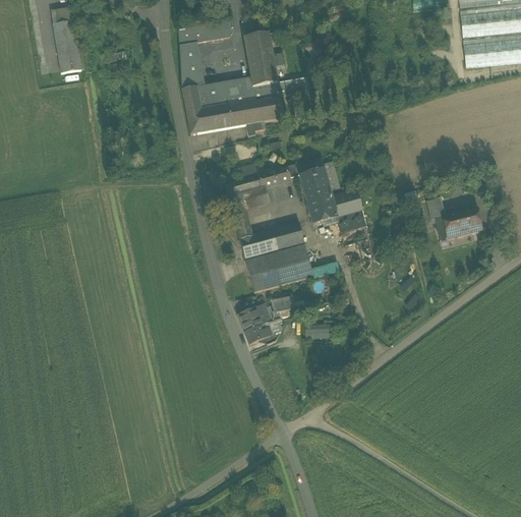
[(461,8),(460,0),(445,0),(452,57),(466,56),(464,44),(464,38),(461,14),(461,8)]
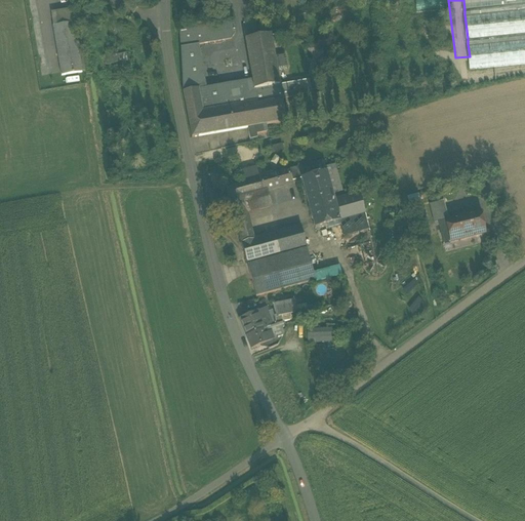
[(463,0),(465,8),(524,1),(524,0),(463,0)]
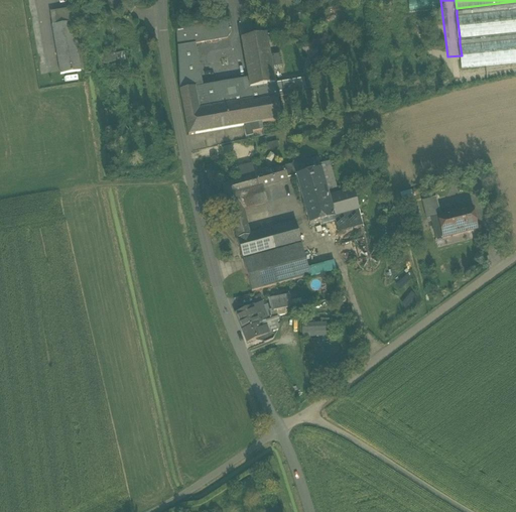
[(515,8),(515,1),(457,8),(457,14),(515,8)]
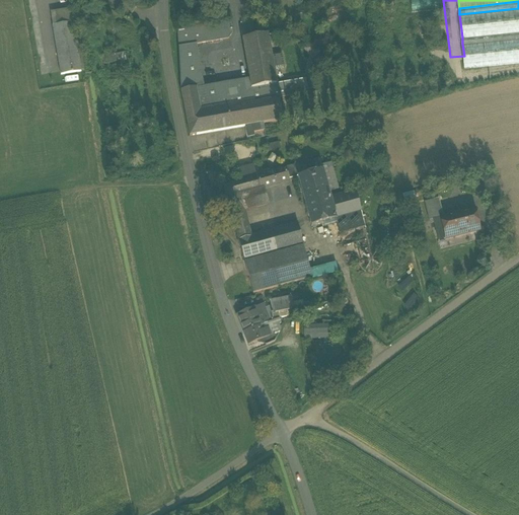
[(50,8),(52,22),(72,19),(69,5),(50,8)]
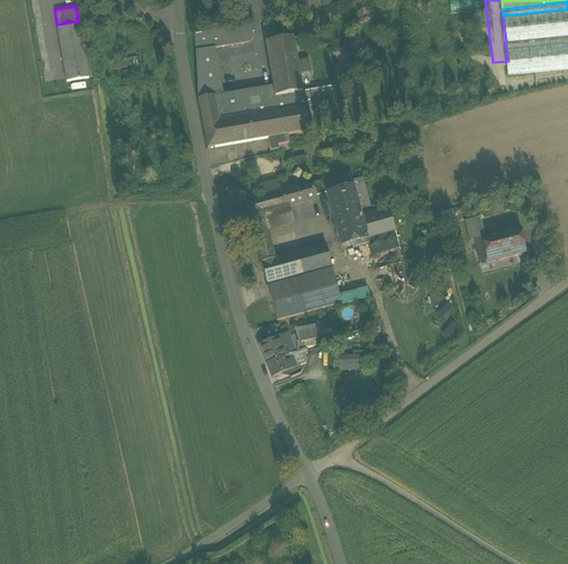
[(567,33),(567,9),(503,16),(506,41),(567,33)]
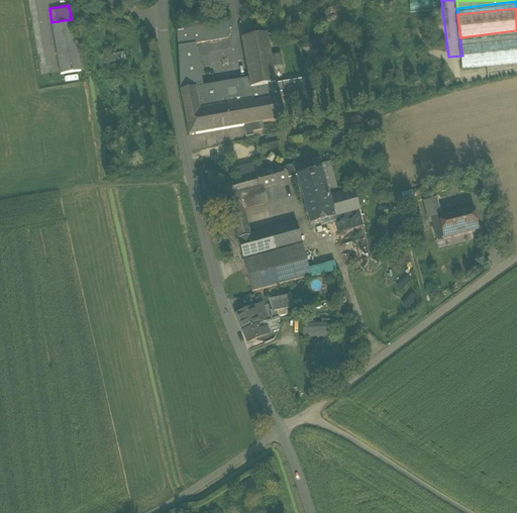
[(189,132),(244,122),(262,119),(282,116),(278,95),(276,81),(250,85),(248,75),(203,83),(195,41),(227,35),(231,29),(230,18),(177,27),(180,87),(189,132)]
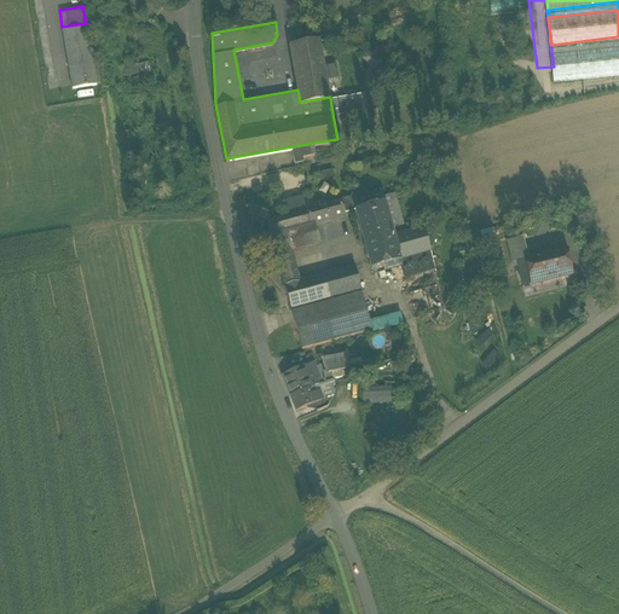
[(73,84),(73,85),(74,85),(96,80),(86,23),(62,27),(73,84)]
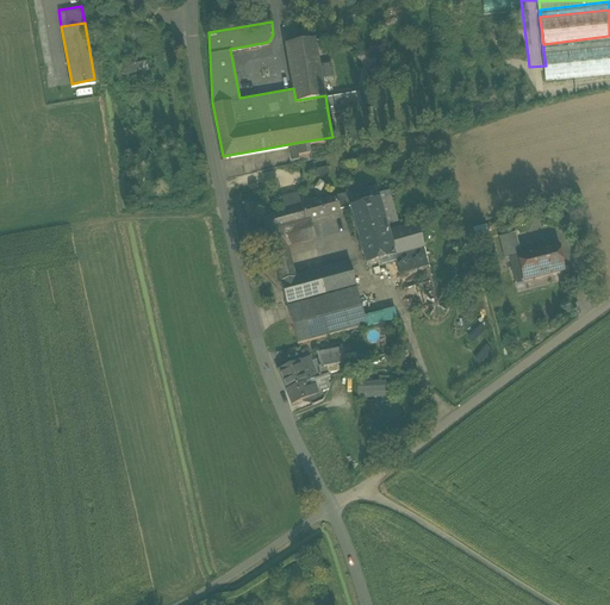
[(303,27),(305,38),(315,36),(315,37),(321,36),(318,25),(303,27)]
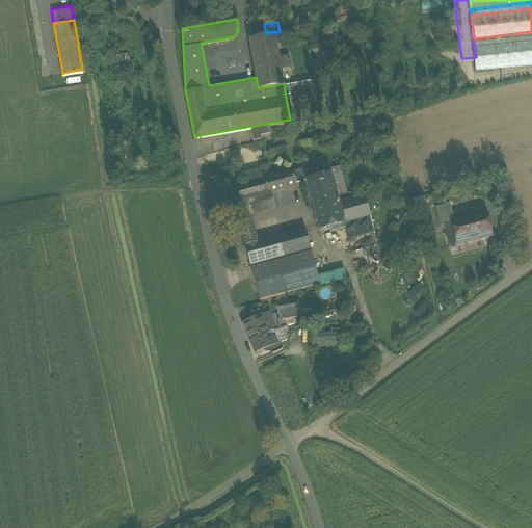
[(266,33),(264,24),(256,25),(258,34),(266,33)]
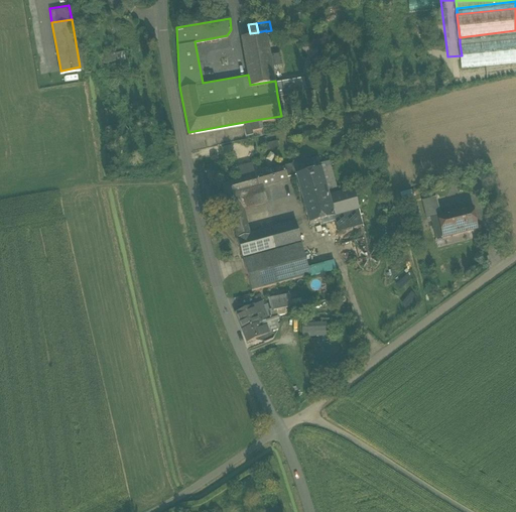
[(275,81),(272,66),(270,50),(266,31),(266,30),(258,32),(250,33),(241,35),(248,75),(250,85),(275,81)]
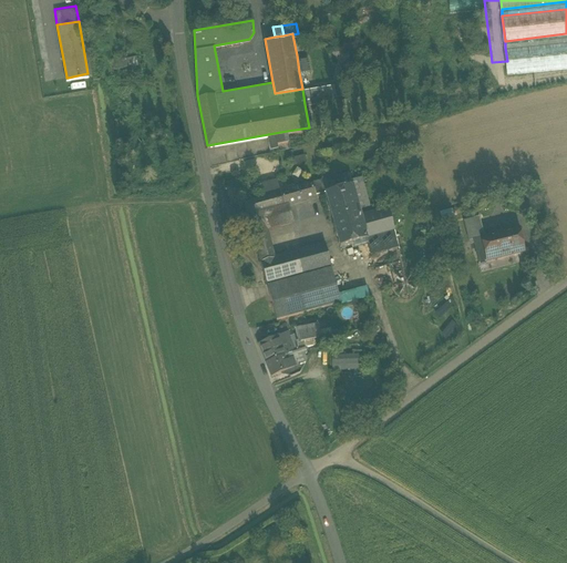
[(566,40),(566,33),(505,41),(505,48),(566,40)]
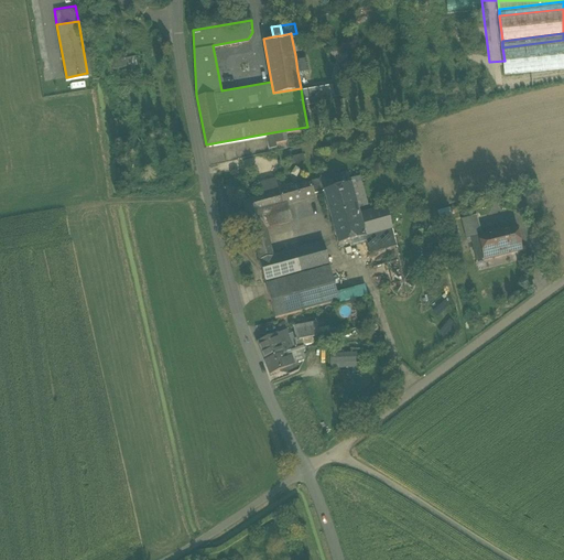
[(563,40),(502,47),(505,61),(506,74),(563,67),(563,40)]
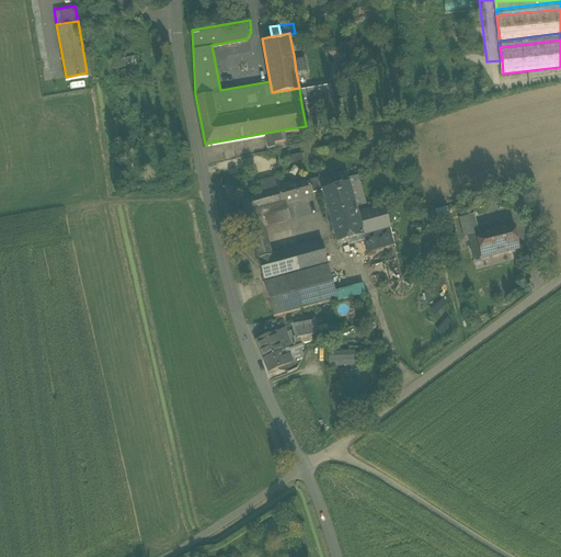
[(135,53),(111,57),(112,65),(137,60),(135,53)]
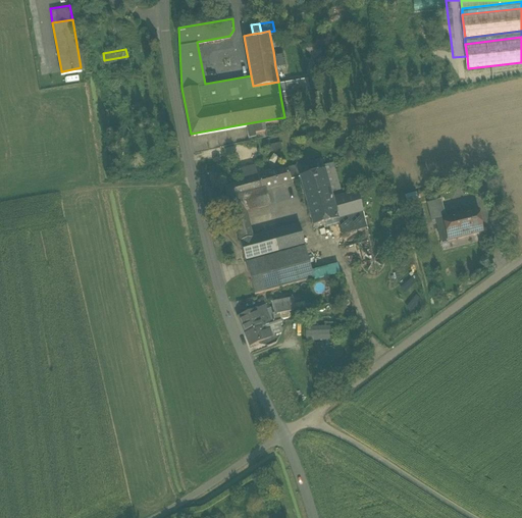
[(281,50),(273,51),(275,66),(284,65),(285,63),(283,51),(281,50)]
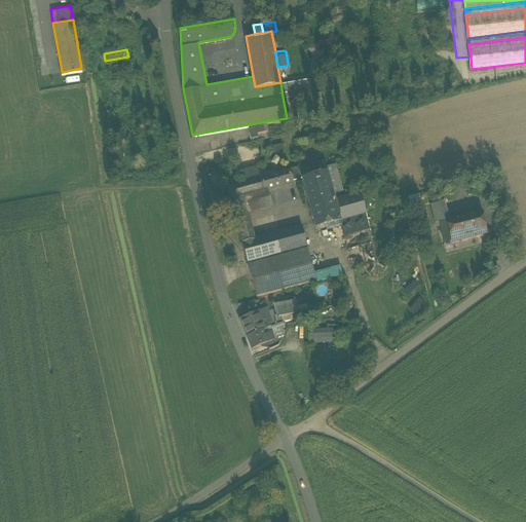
[(309,77),(280,82),(283,97),(312,91),(309,77)]
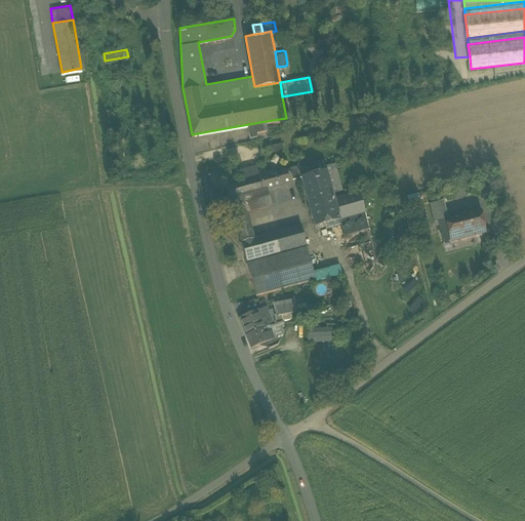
[(268,128),(266,121),(248,124),(249,132),(255,130),(255,131),(268,128)]
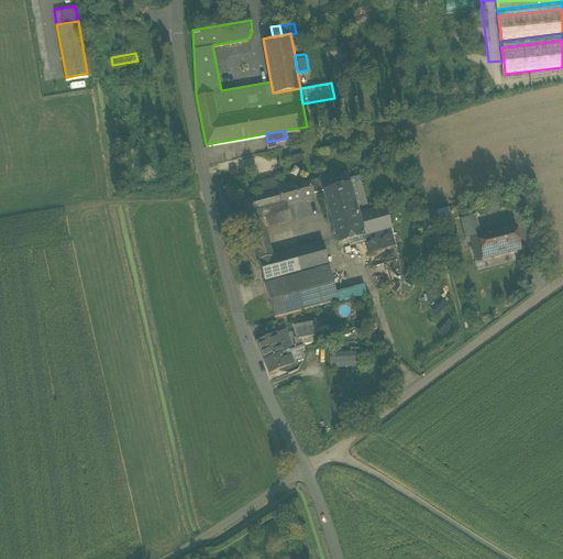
[(313,192),(323,188),(350,181),(349,176),(348,170),(310,179),(313,192)]
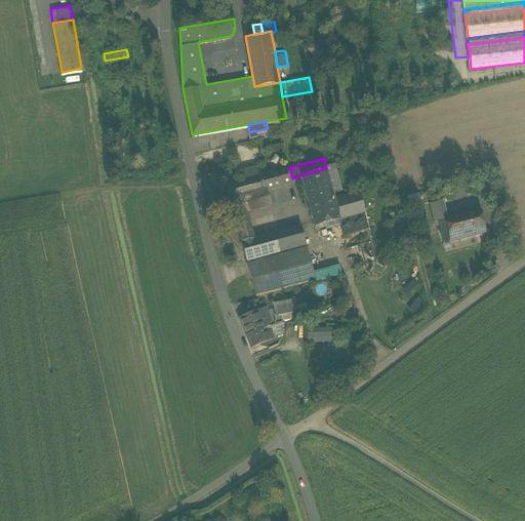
[(249,178),(260,175),(256,162),(245,166),(249,178)]
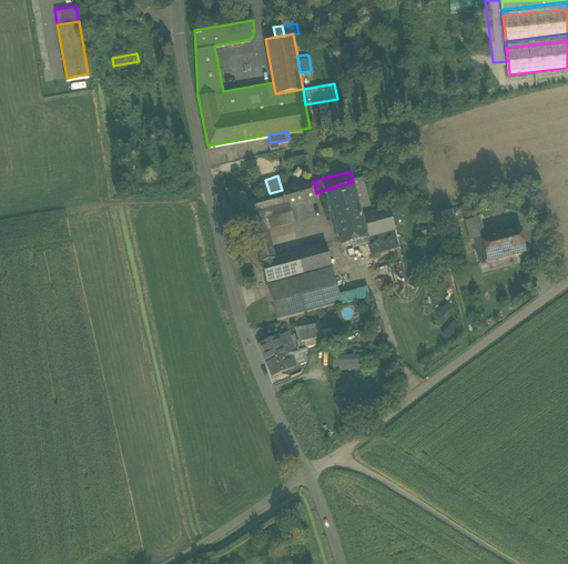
[(363,175),(352,178),(353,182),(359,207),(369,203),(363,175)]
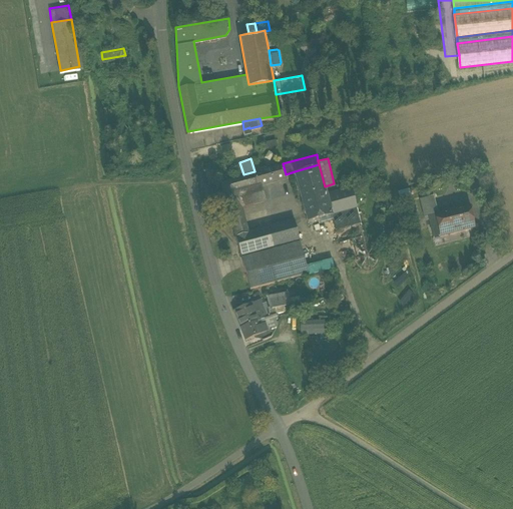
[(283,163),(254,171),(258,182),(260,182),(286,174),(283,163)]
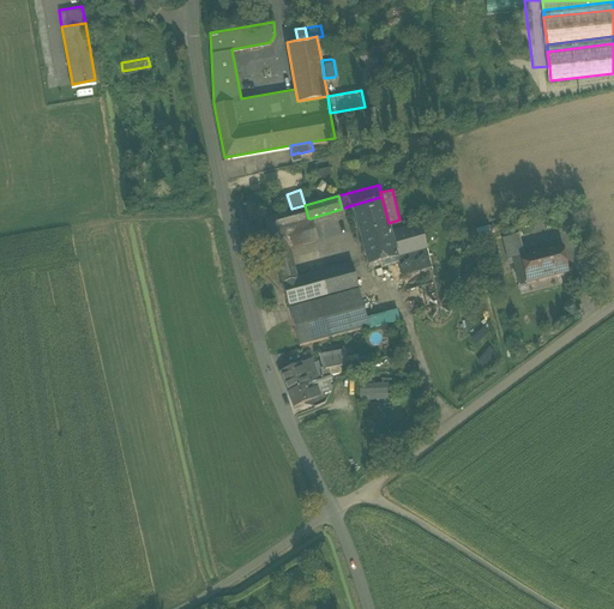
[(389,223),(381,197),(353,205),(368,264),(397,255),(391,230),(389,223)]
